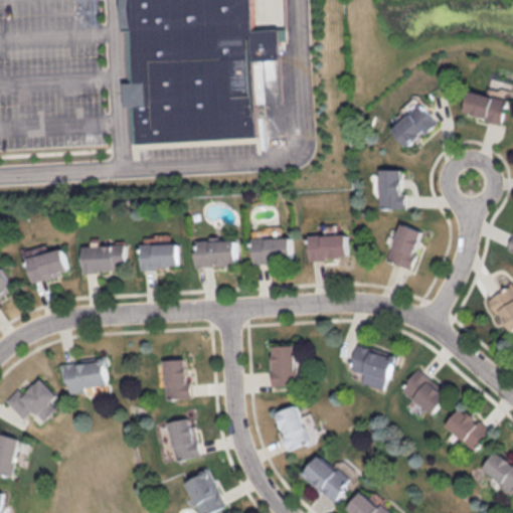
[(247,0),(249,32),(278,31),(279,55),(250,57),(255,138),(136,145),(134,108),(125,108),(123,84),(133,83),(130,31),(121,32),(118,0),(247,0)]
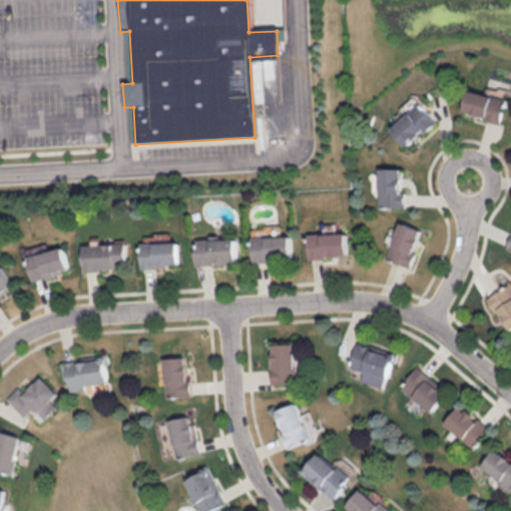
[(485,121),(500,125),(506,99),(468,91),(463,113),(485,117),(485,121)]
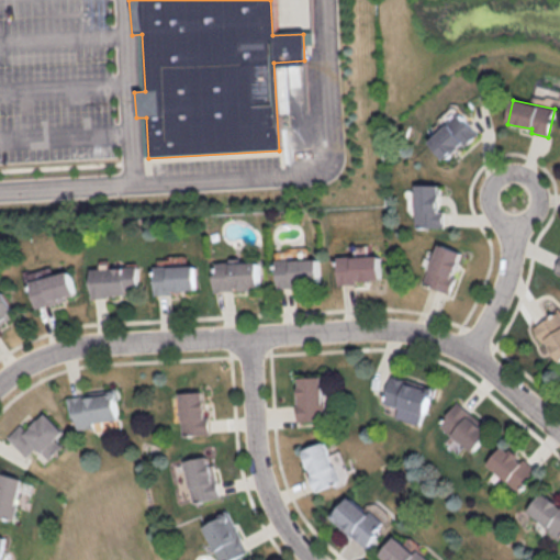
[(477,133),(458,113),(428,143),(446,163),(477,133)]
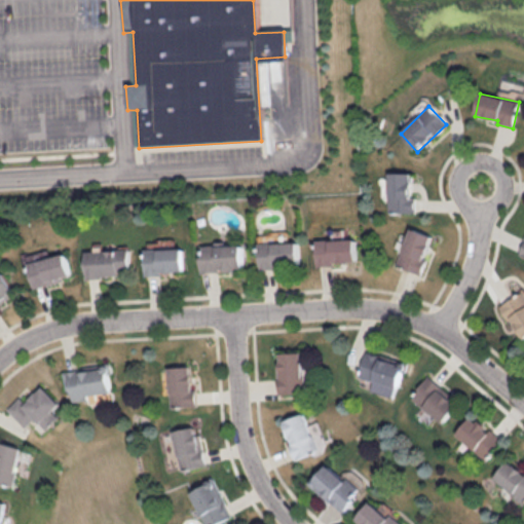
[(413,214),(413,198),(410,198),(410,174),(387,174),(386,214),(413,214)]
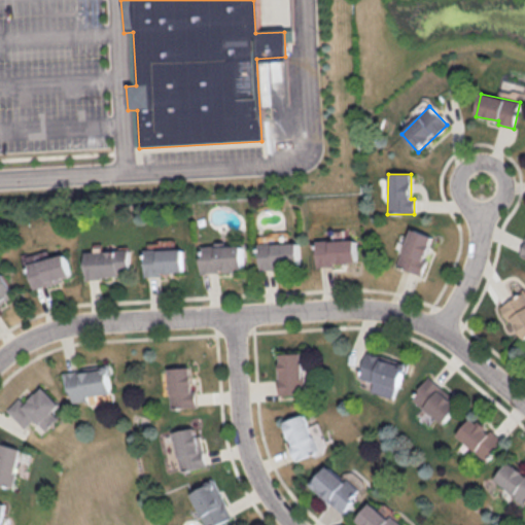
[(433,238),(410,230),(395,267),(419,276),(433,238)]
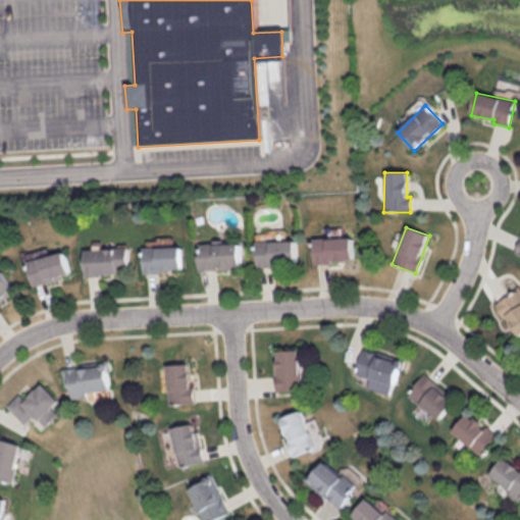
[(312,263),(353,262),(352,238),(311,239),(312,263)]
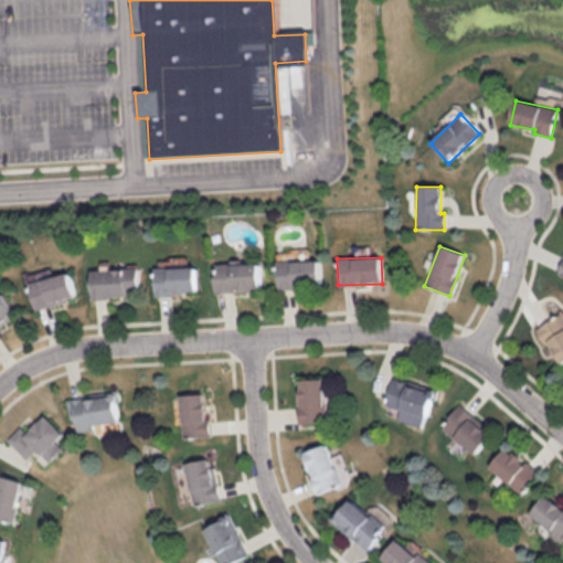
[(319,261),(277,262),(278,289),(320,287),(319,261)]
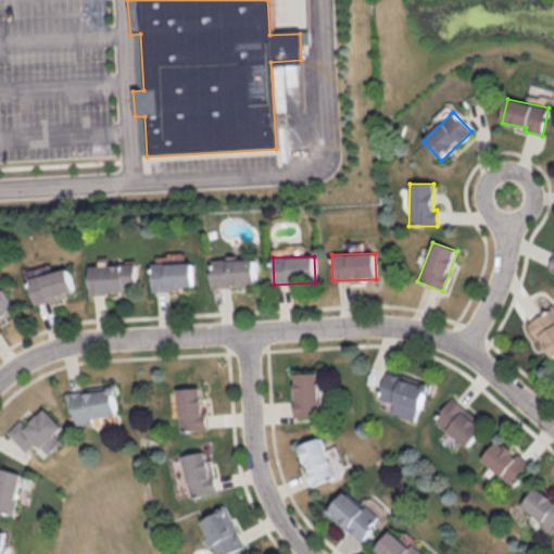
[(256,287),(255,260),(211,261),(212,288),(256,287)]
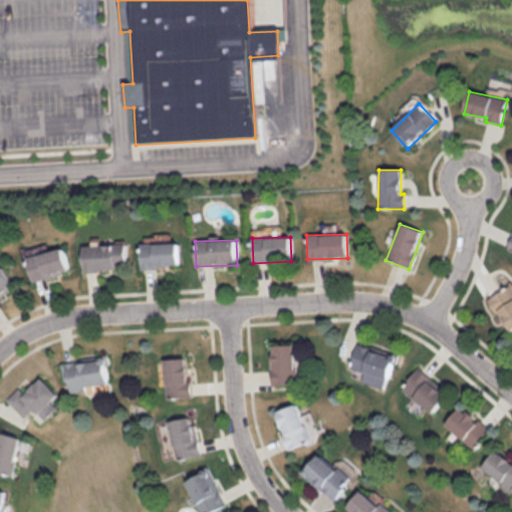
[(180,267),(179,243),(141,244),(142,269),(180,267)]
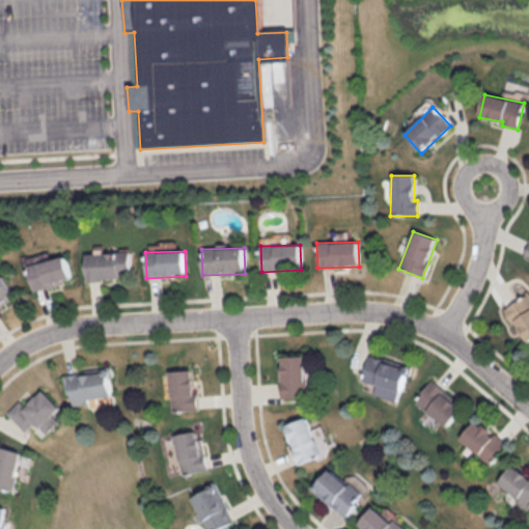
[(32,290),(72,282),(66,257),(48,261),(47,253),(25,258),(32,290)]
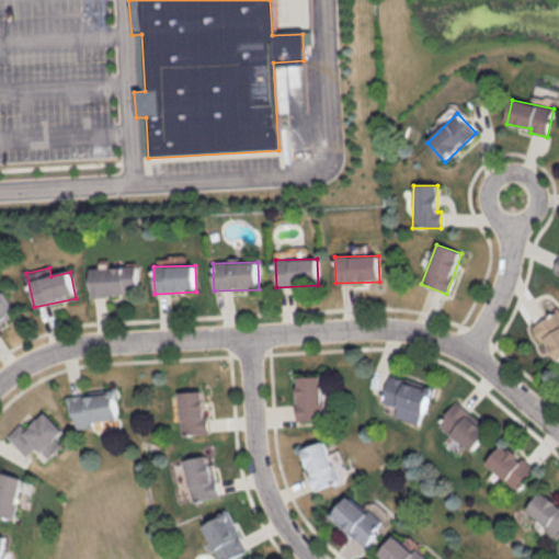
[(91,298),(127,297),(127,291),(139,291),(138,267),(90,269),(91,298)]
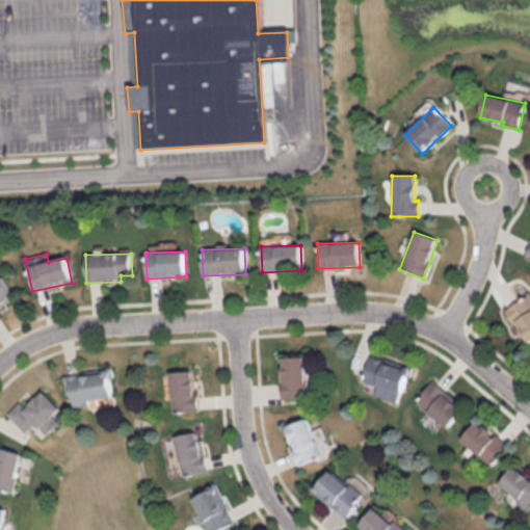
[(0,308),(16,301),(4,277),(0,279),(0,308)]
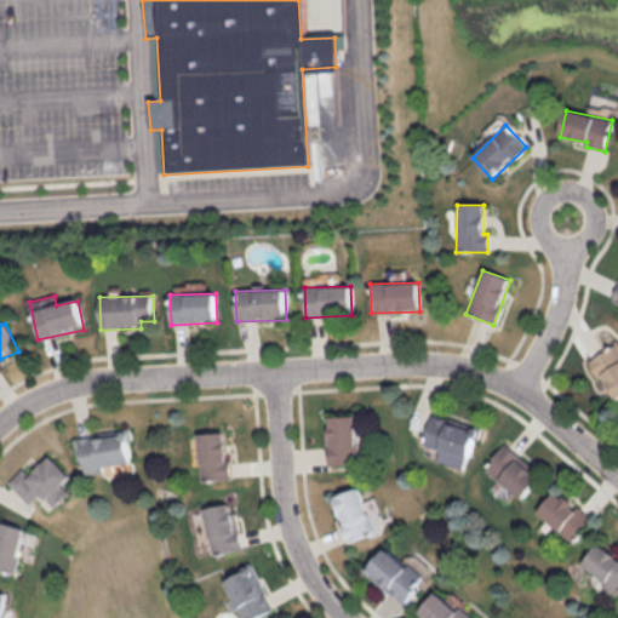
[(617,399),(617,343),(590,360),(614,401),(617,399)]
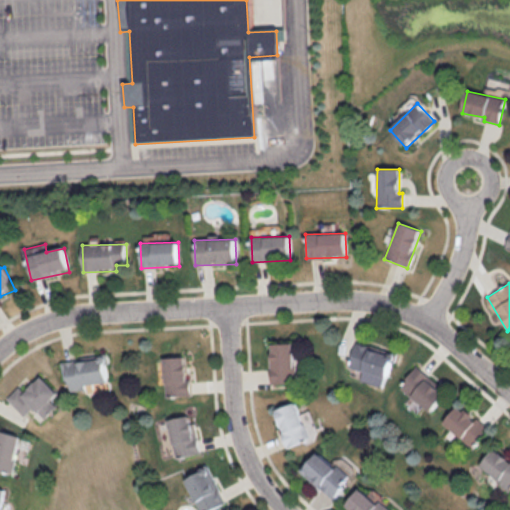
[(272,344),(272,353),(268,353),(269,387),(294,386),(293,343),(272,344)]
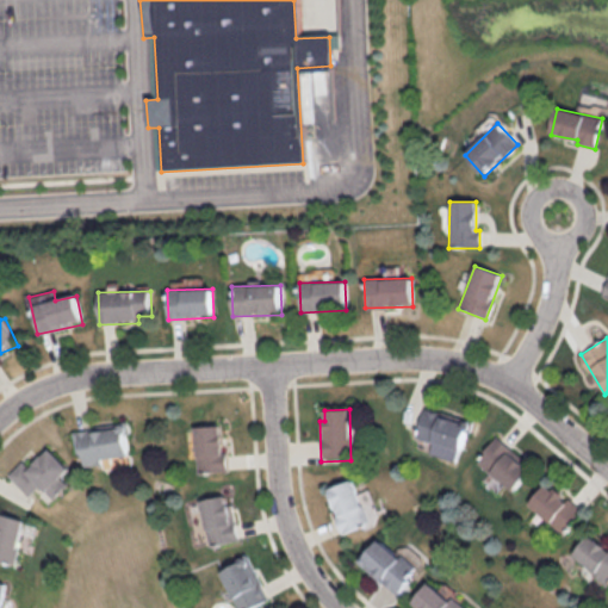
[(458,461),(467,420),(422,409),(415,439),(430,442),(427,456),(458,461)]
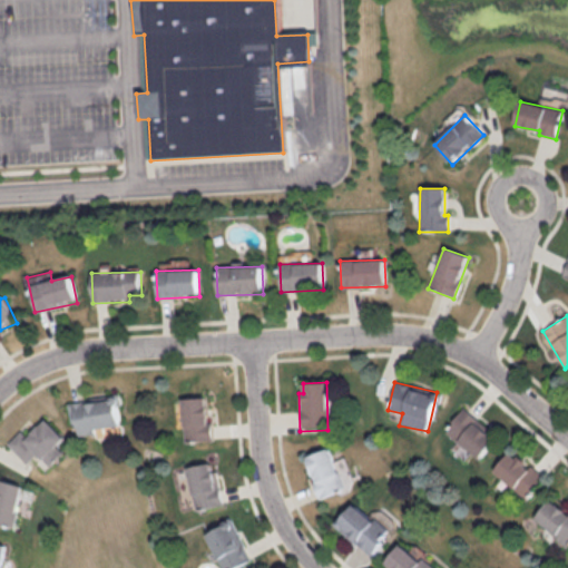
[(72,437),(91,434),(91,430),(119,426),(116,395),(68,402),(72,437)]
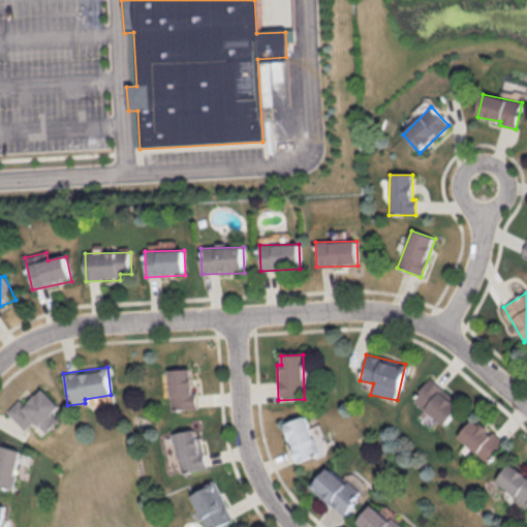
[(168,410),(192,409),(191,369),(166,370),(168,410)]
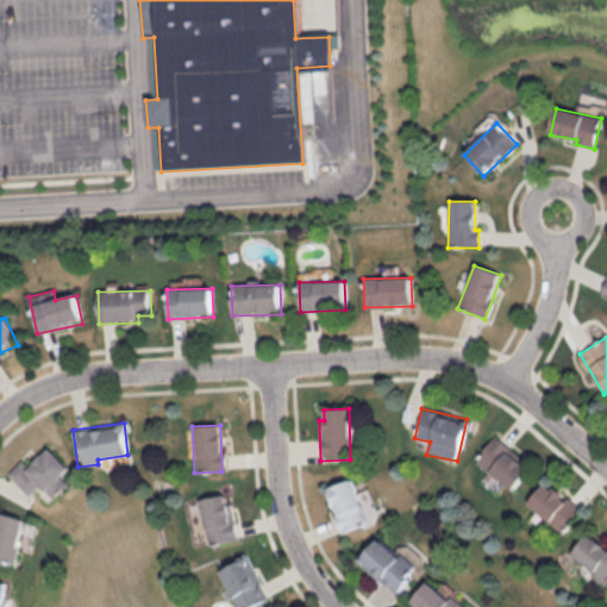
[(474,461),(511,492),(531,468),(494,437),(474,461)]
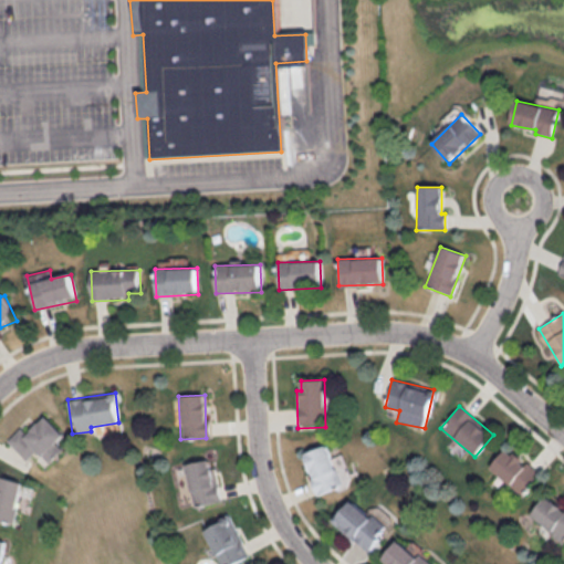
[(24,435),(18,428),(3,441),(22,462),(33,451),(45,465),(59,452),(52,445),(62,436),(43,416),(24,435)]
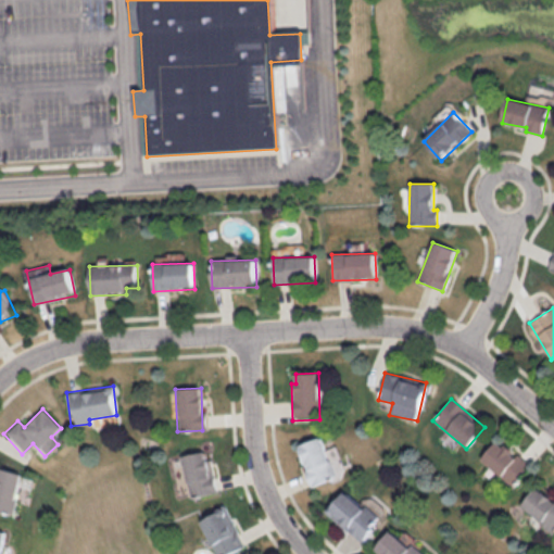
[(312,487),(337,477),(323,438),(298,447),(312,487)]
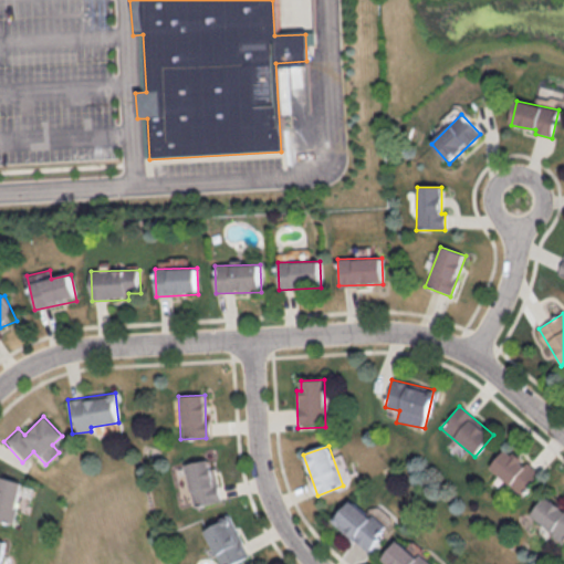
[(538,474),(508,447),(489,468),(520,494),(538,474)]
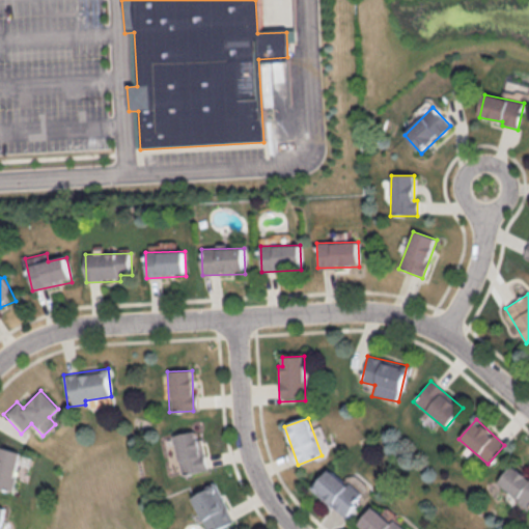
[(202,471),(196,432),(170,436),(177,475),(202,471)]
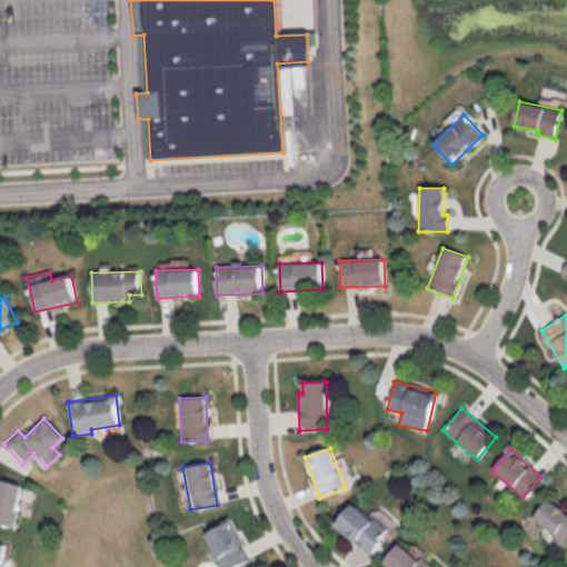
[(0,527),(3,528),(19,487),(0,480),(0,527)]
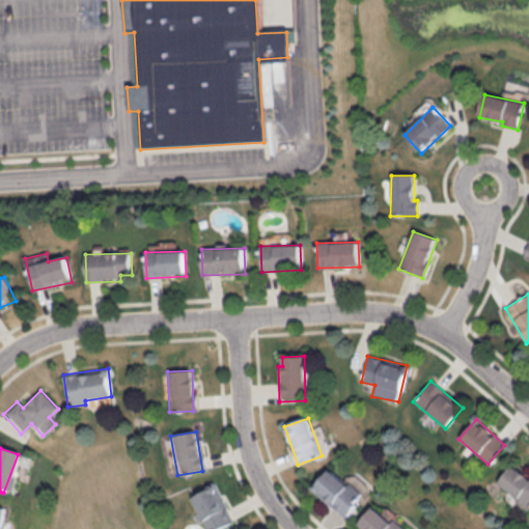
[(497,484),(527,509),(528,506),(528,479),(512,466),(497,484)]
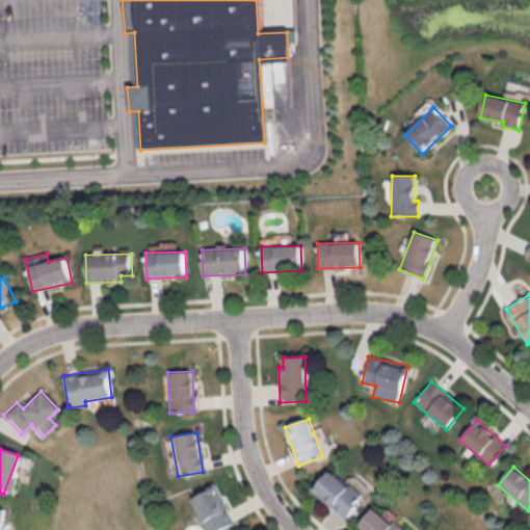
[(365,498),(333,470),(314,491),(346,519),(365,498)]
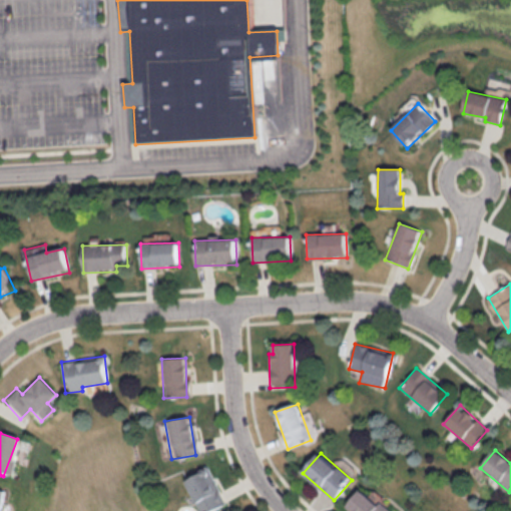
[(209,510),(221,505),(205,469),(181,480),(194,510),(209,510)]
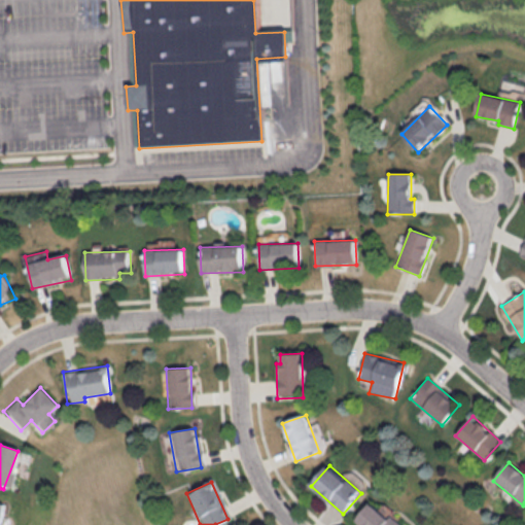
[(356,521),(360,524),(403,524),(393,516),(390,519),(373,503),(356,521)]
